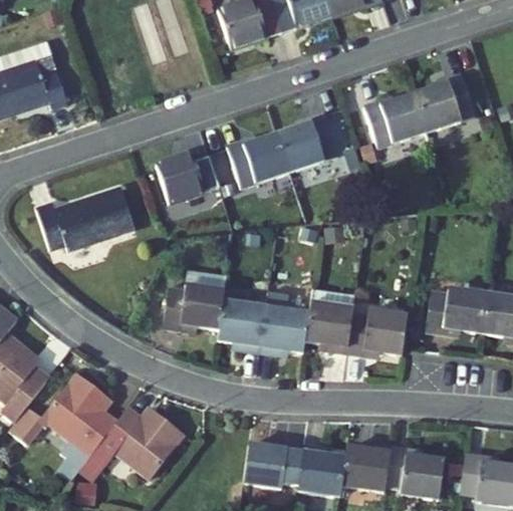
[(232,47),(282,30),(271,0),(243,0),(219,8),(232,47)]
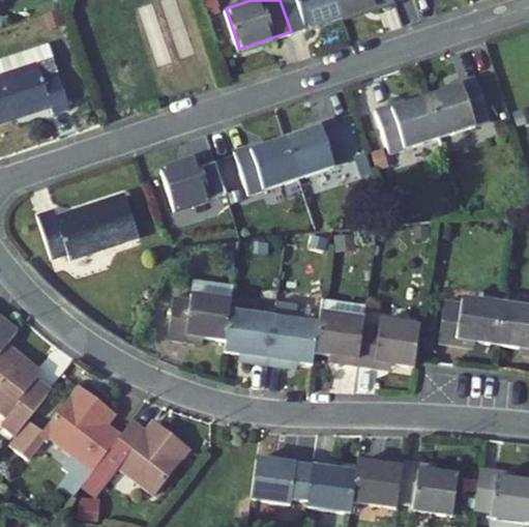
[(280,0),(291,31),(343,15),(338,0),(280,0)]
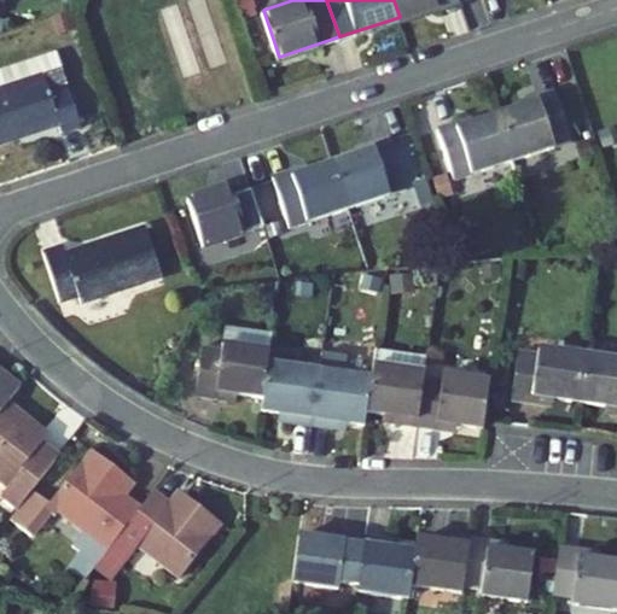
[(394,0),(400,17),(441,4),(440,0),(394,0)]
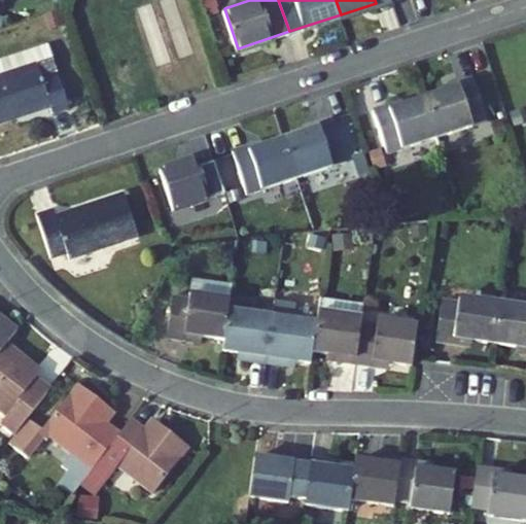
[(70,104),(49,41),(0,58),(0,66),(2,72),(0,72),(0,119),(15,114),(14,109),(48,98),(53,109),(70,104)]
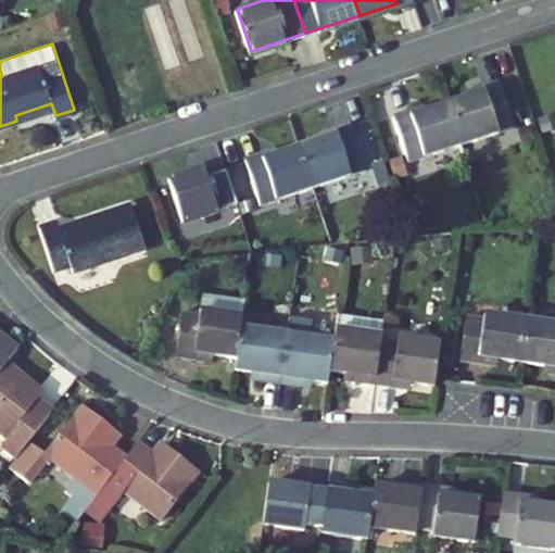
[(449,100),(462,141),(514,124),(500,78),(476,86),(478,91),(449,100)]
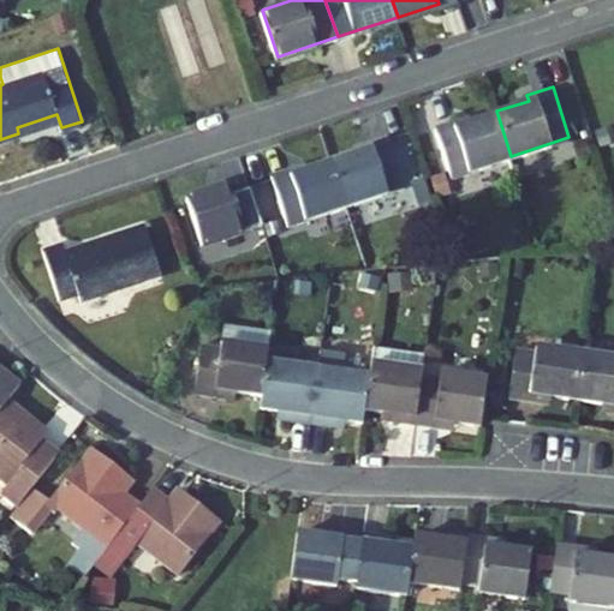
[(460,117),(436,124),(452,175),(511,156),(496,111),(463,123),(460,117)]
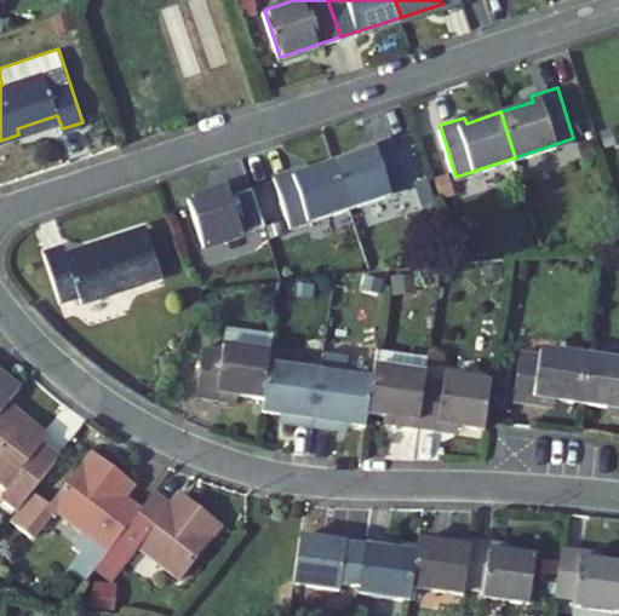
[(349,206),(407,186),(391,136),(365,144),(367,151),(334,162),(349,206)]
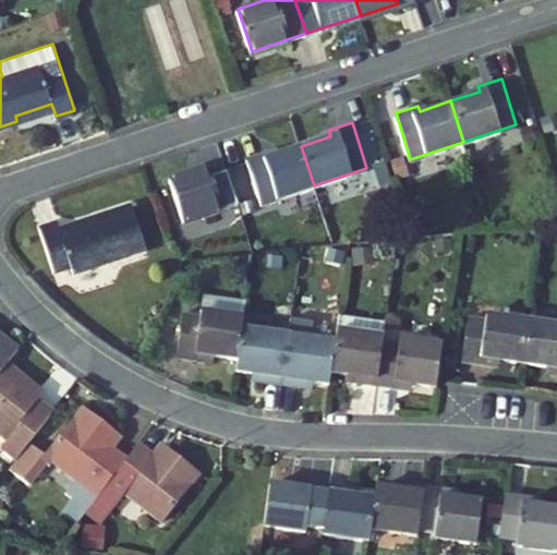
[(301,146),(273,156),(270,149),(246,156),(262,202),(314,185),(301,146)]
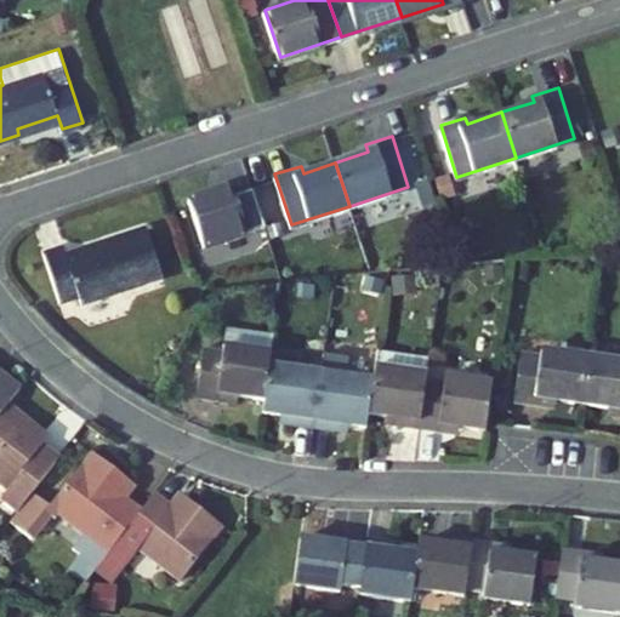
[(265,224),(252,187),(234,193),(231,184),(189,198),(204,244),(265,224)]
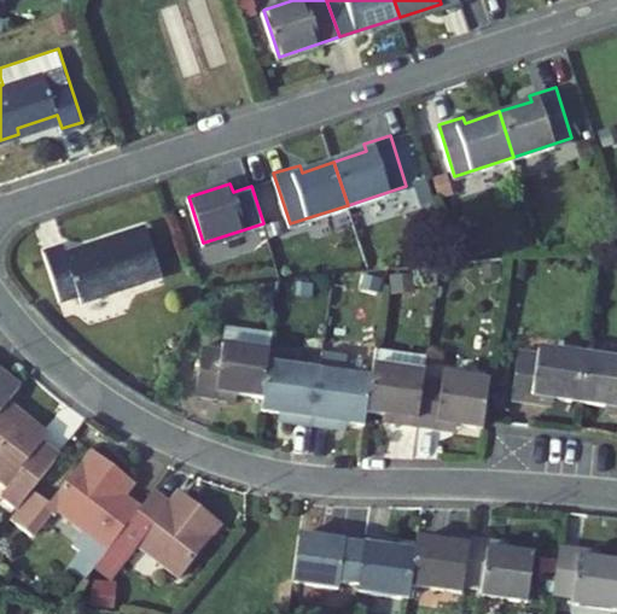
[(60,299),(80,293),(82,299),(162,274),(145,223),(103,237),(105,245),(69,257),(64,241),(44,249),(60,299)]
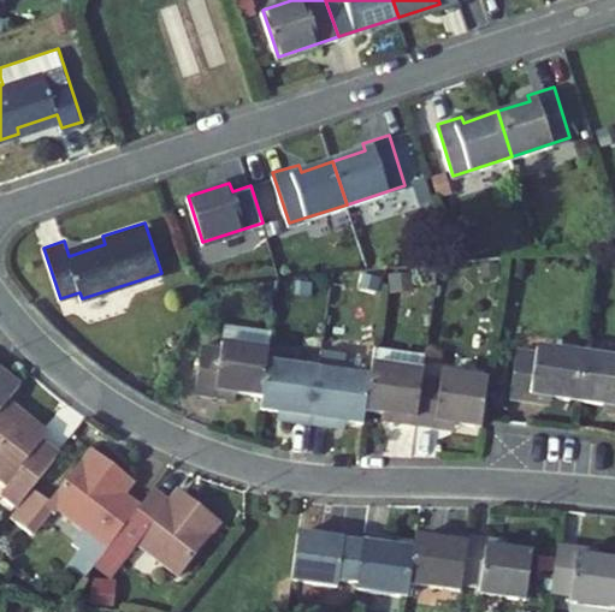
[(508,227),(488,233),(491,245),(512,239),(508,227)]
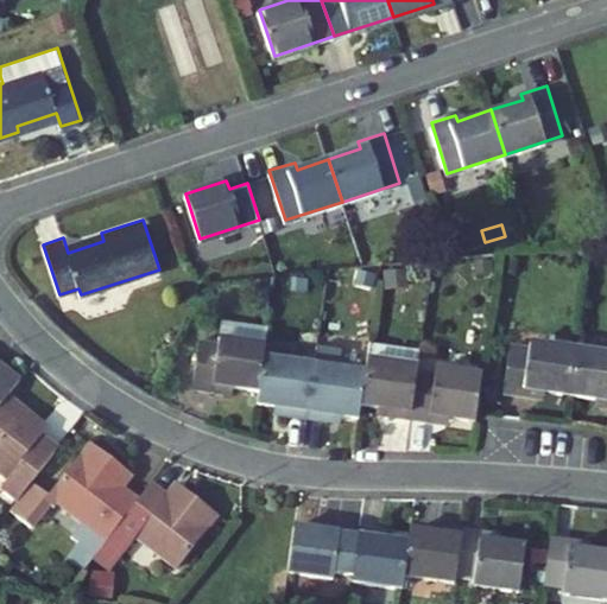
[(222,318),(220,342),(200,338),(193,385),(213,387),(214,381),(260,388),(265,354),(269,325),(222,318)]
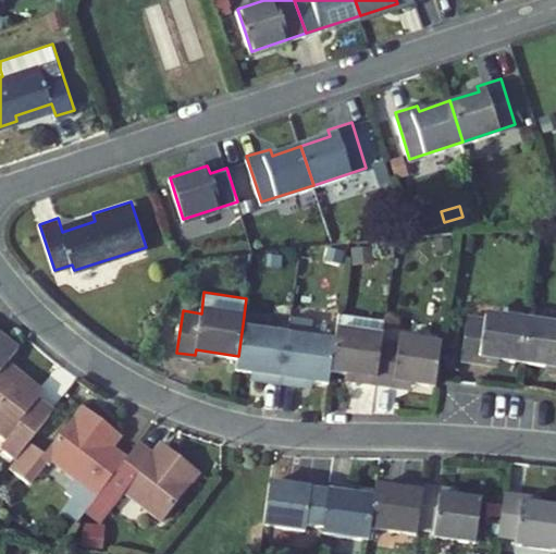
[(486,312),(485,318),(467,315),(461,356),(480,359),(481,353),(523,359),(529,318),(486,312)]
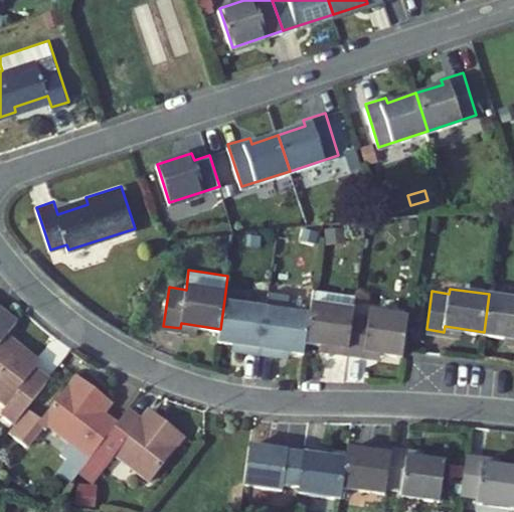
[(326,349),(348,352),(353,313),(356,296),(313,290),(310,312),(306,341),(327,344),(326,349)]
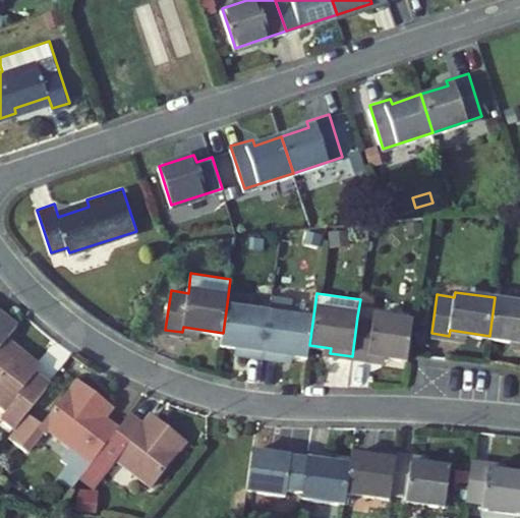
[(519,300),(495,297),(489,336),(519,340),(519,300)]
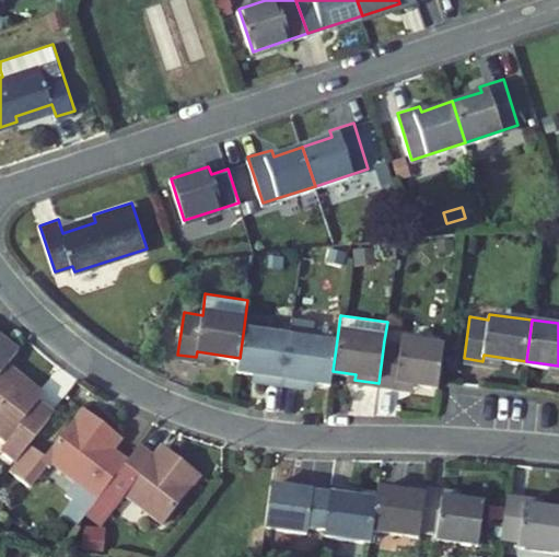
[(290,333),(244,326),(240,358),(237,369),(260,372),(259,379),(283,381),(290,333)]
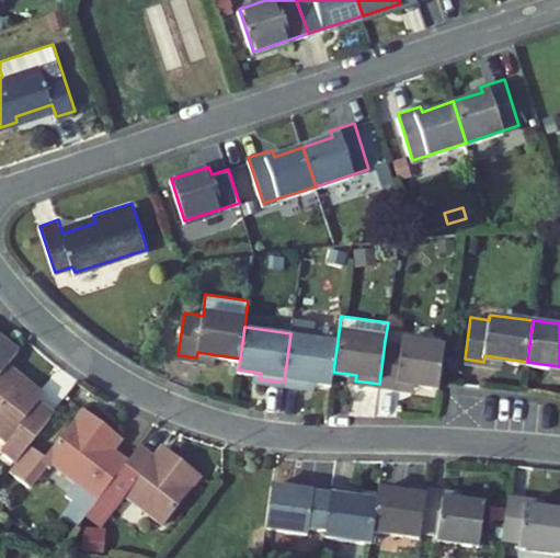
[(0,373),(8,364),(20,348),(0,333),(0,373)]
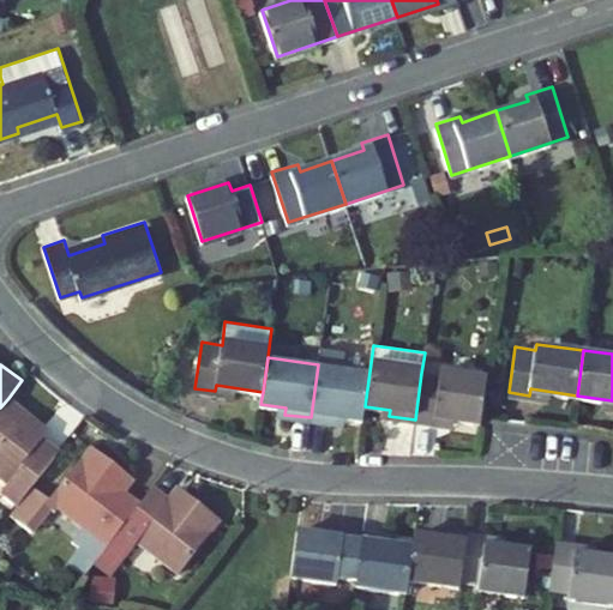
[(318,364),(311,417),(336,422),(337,415),(364,418),(365,406),(370,372),(318,364)]
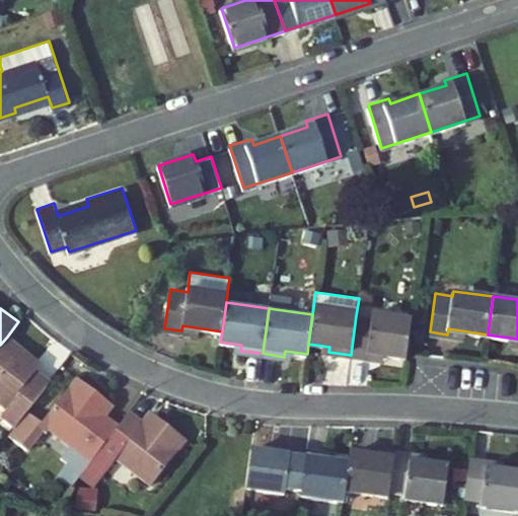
[(372,317),(356,315),(351,355),(368,357),(369,352),(407,358),(413,317),(373,312),(372,317)]
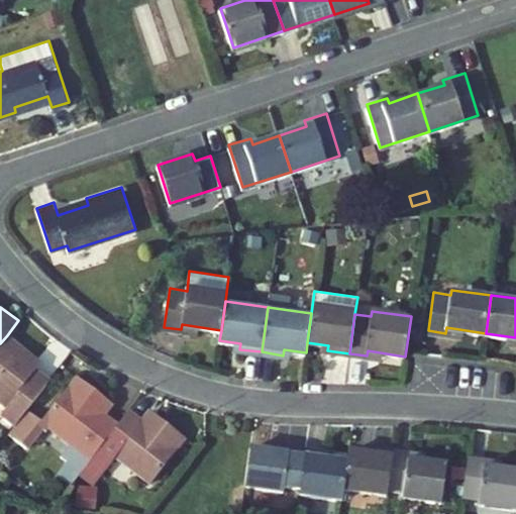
[(0,400),(6,404),(1,412),(15,423),(47,383),(28,368),(22,363),(29,352),(7,335),(0,343),(0,400)]
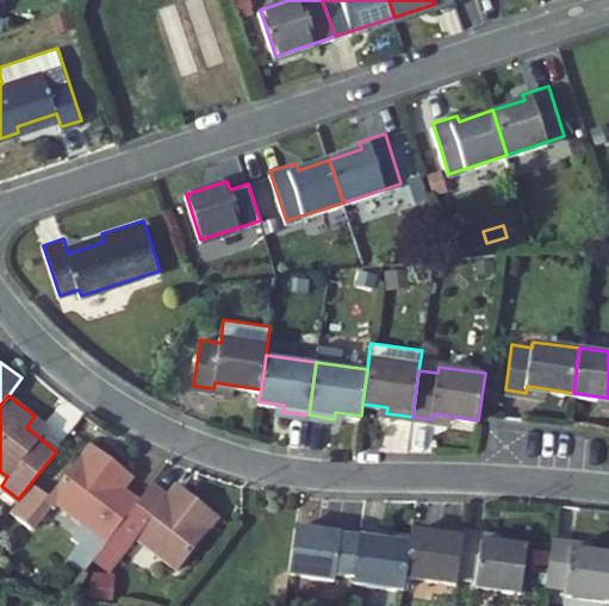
[(43,422),(35,416),(26,428),(33,433),(43,422)]
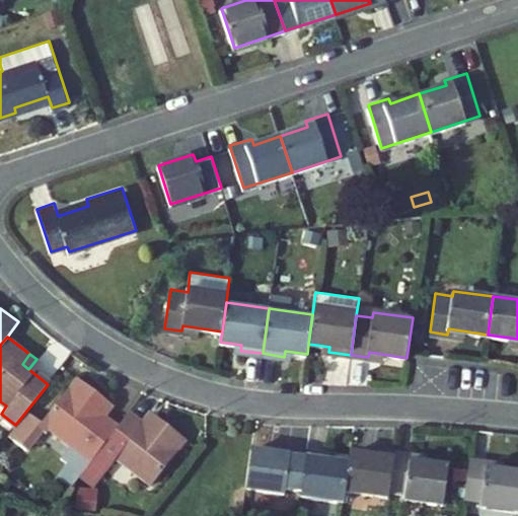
[(76,447),(70,454),(86,466),(97,453),(118,426),(92,407),(100,395),(75,377),(42,421),(76,447)]
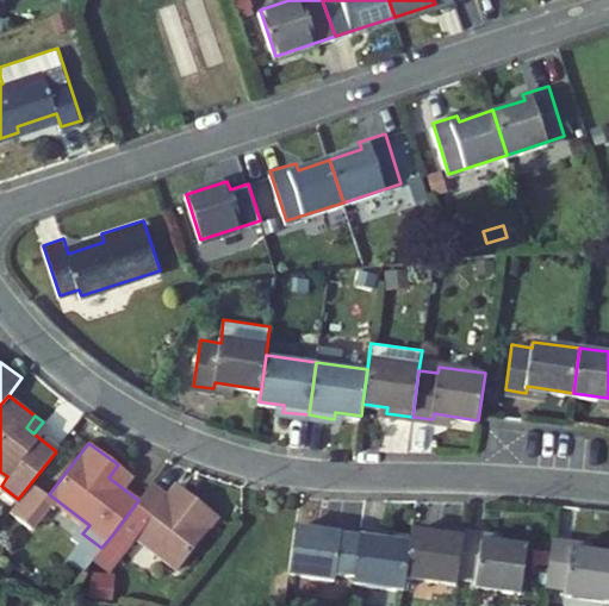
[(126,470),(118,464),(109,478),(116,482),(126,470)]
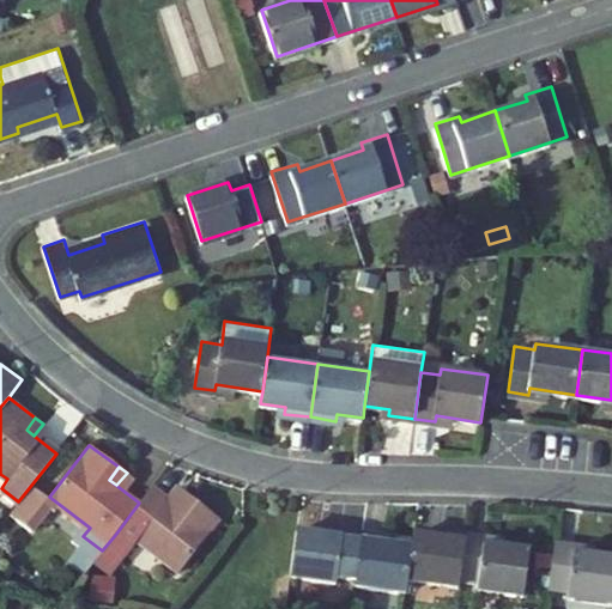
[(115,572),(133,548),(140,540),(180,571),(219,519),(191,498),(181,510),(174,504),(151,487),(139,503),(115,535),(102,550),(96,559),(115,572)]
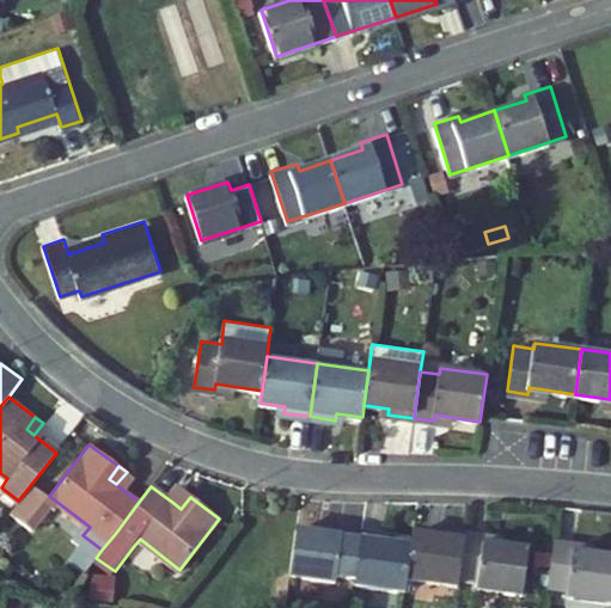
[(173,503),(181,509),(190,497),(183,491),(173,503)]
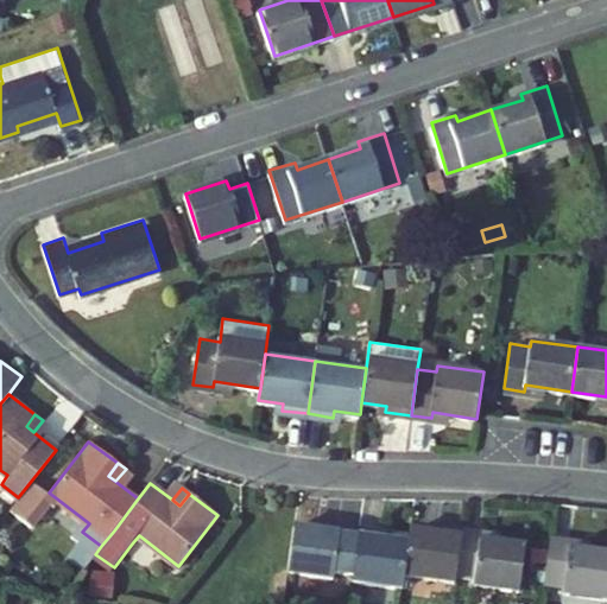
[(293,525),(288,571),(334,577),(335,568),(353,572),(360,527),(340,525),(340,531),(293,525)]
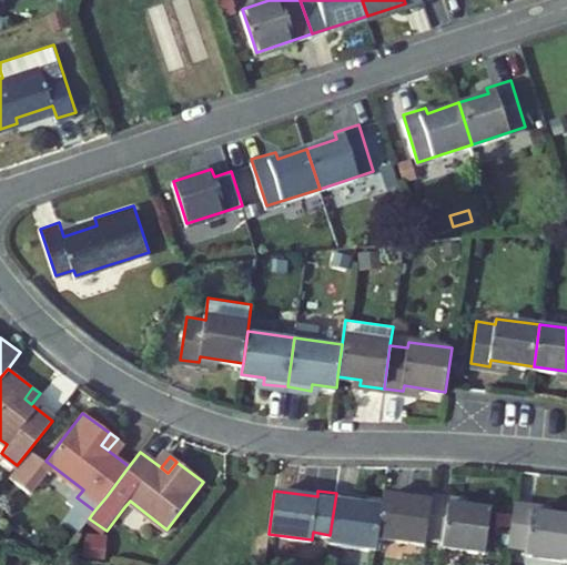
[(426,537),(432,494),(409,491),(408,497),(384,494),(383,504),(378,537),(425,543),(426,537)]
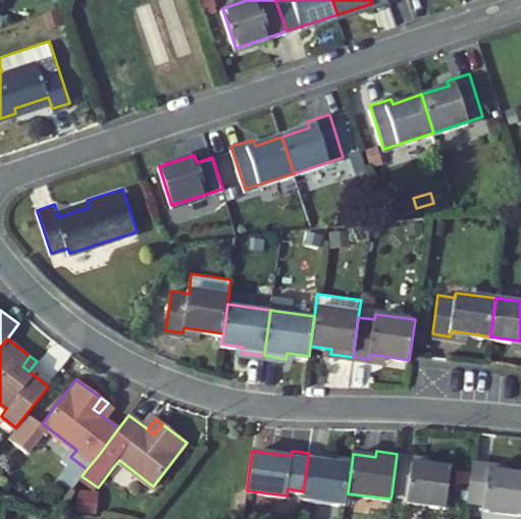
[(309,453),(303,491),(302,498),(347,503),(348,494),(352,463),(329,461),(330,456),(309,453)]
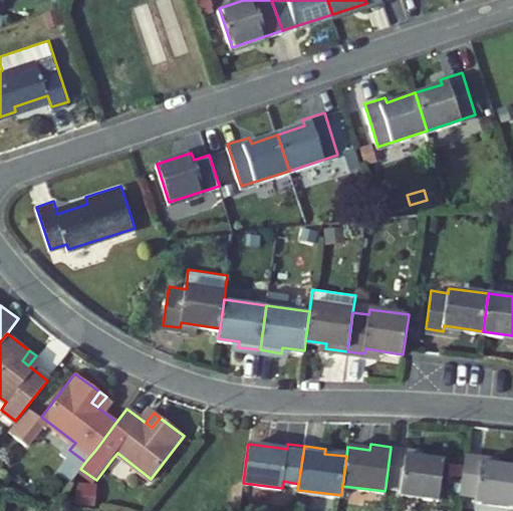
[(408,449),(391,447),(386,486),(403,489),(402,493),(440,498),(445,459),(407,455),(408,449)]
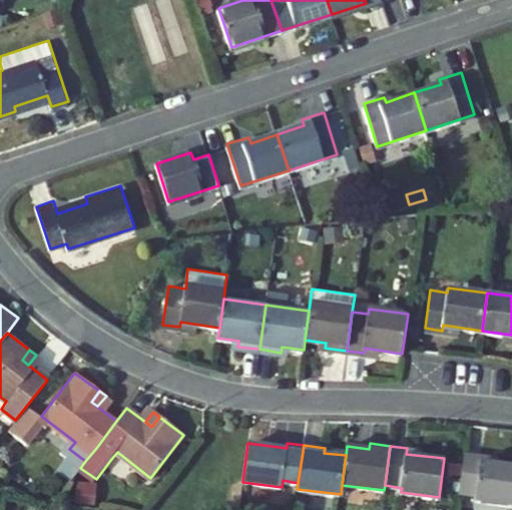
[(460,492),(477,494),(477,500),(511,504),(511,465),(482,461),(482,455),(465,453),(460,492)]
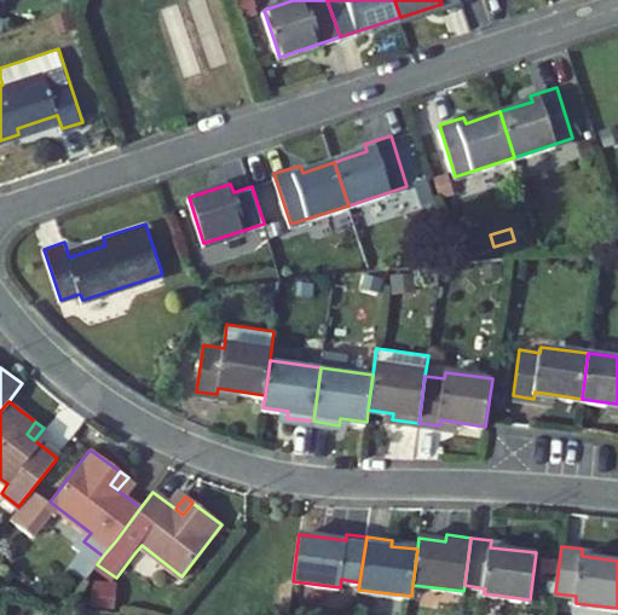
[(115,585),(94,581),(91,607),(110,610),(115,585)]
